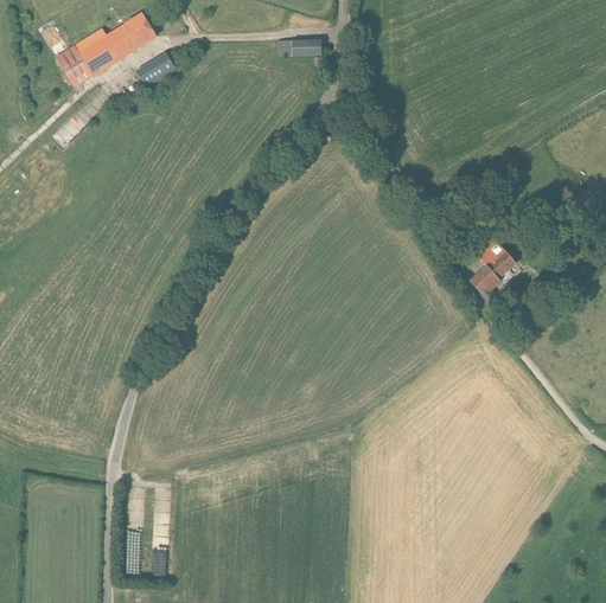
[(138,45),(145,42),(155,34),(141,12),(123,24),(138,45)]
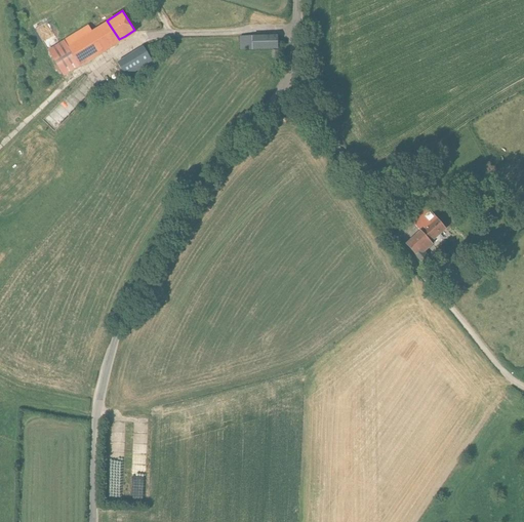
[(79,64),(119,39),(107,21),(91,30),(87,23),(63,38),(79,64)]
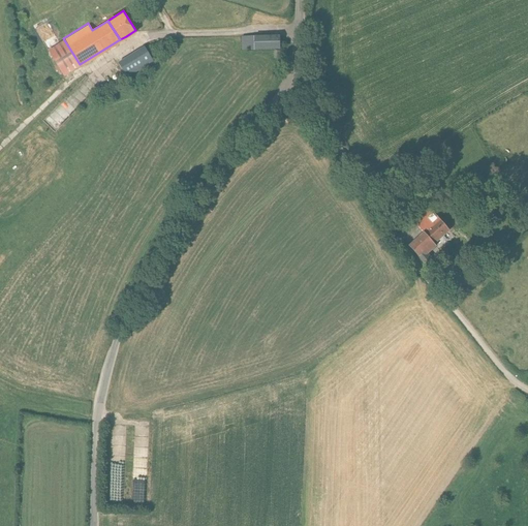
[(267,48),(267,34),(261,34),(241,34),(241,44),(241,48),(253,48),(253,49),(262,48),(267,48)]
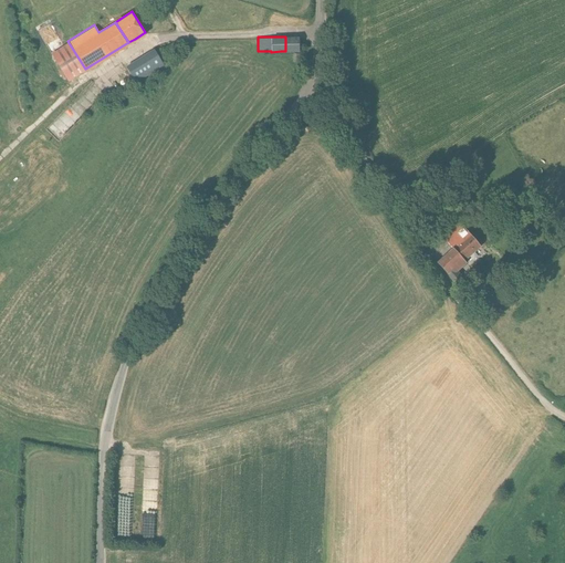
[(69,80),(85,69),(67,41),(51,51),(69,80)]
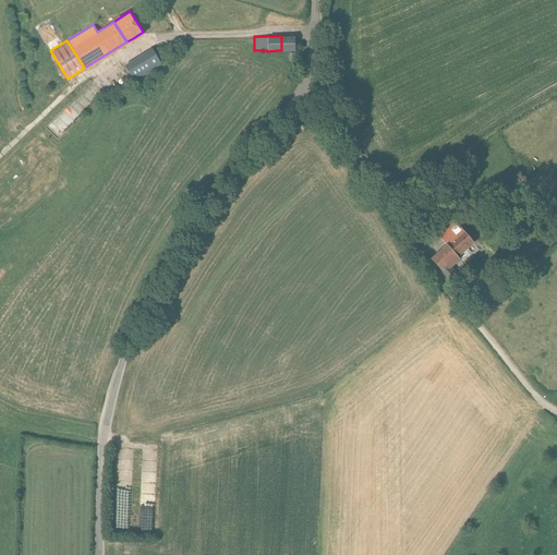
[(152,46),(123,63),(134,79),(161,62),(152,46)]
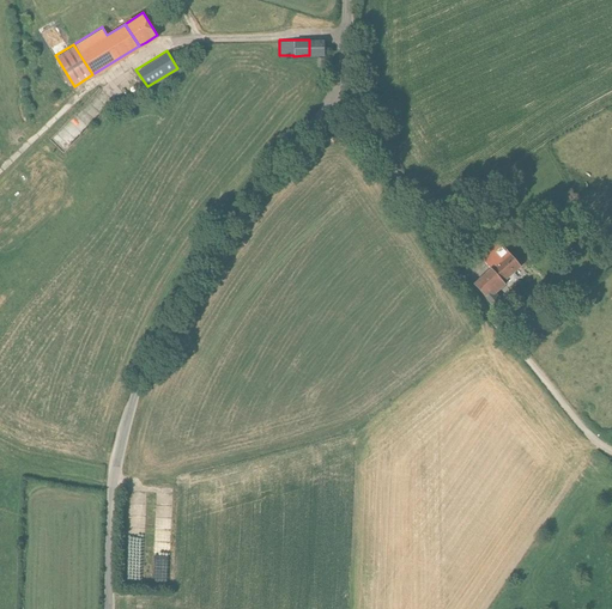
[(496,306),(502,300),(498,296),(500,296),(496,291),(504,284),(502,281),(520,265),(509,253),(496,237),(478,253),(491,268),(474,282),(491,302),(496,306)]
